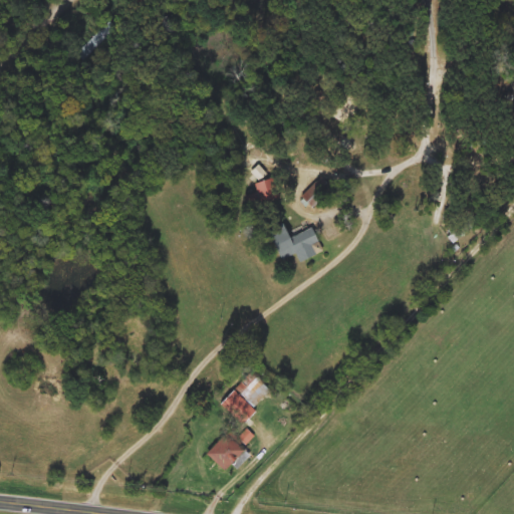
[(280,262),(266,231),(282,225),(288,238),(311,228),(317,243),(311,245),(315,255),(299,263),(296,255),(280,262)]
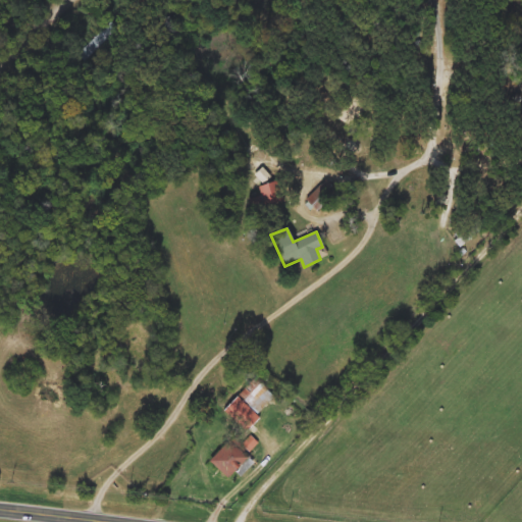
[(276,398),(246,433),(222,413),(253,378),(276,398)]
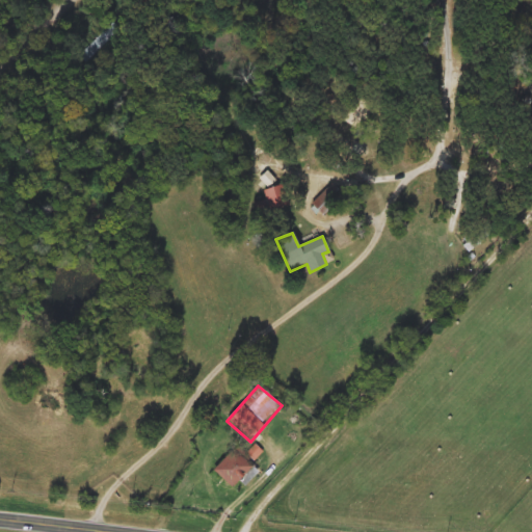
[(240,480),(228,489),(212,468),(242,445),(262,471),(243,484),(240,480)]
